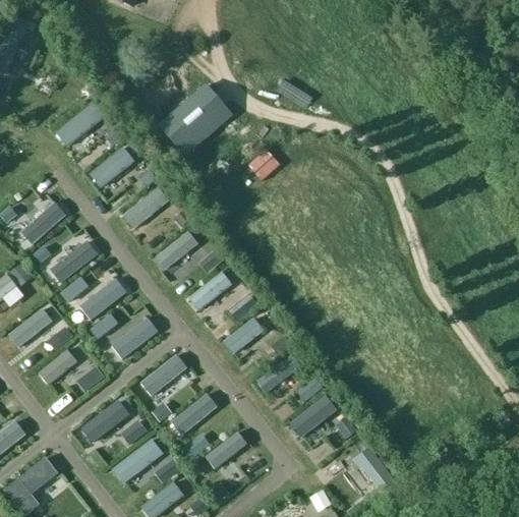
[(0,69),(13,72),(24,19),(2,14),(0,22),(0,69)]
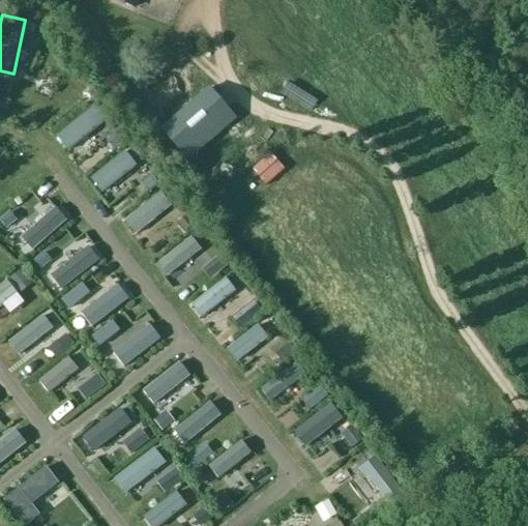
[(159,125),(185,155),(233,114),(207,84),(159,125)]
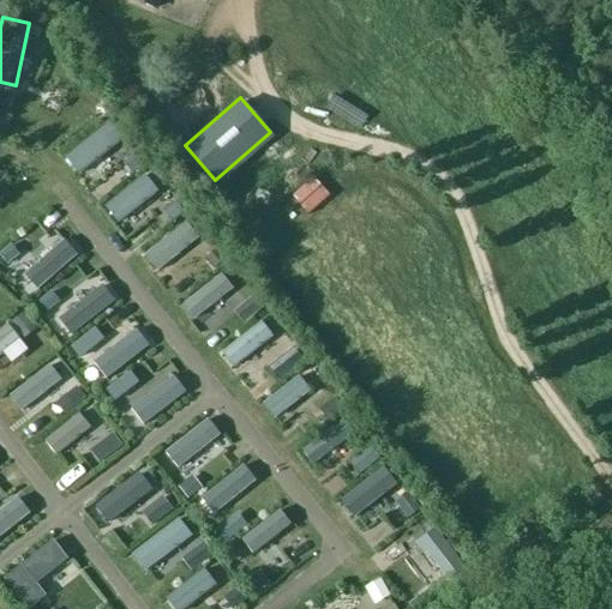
[(73,163),(123,140),(112,116),(63,139),(73,163)]
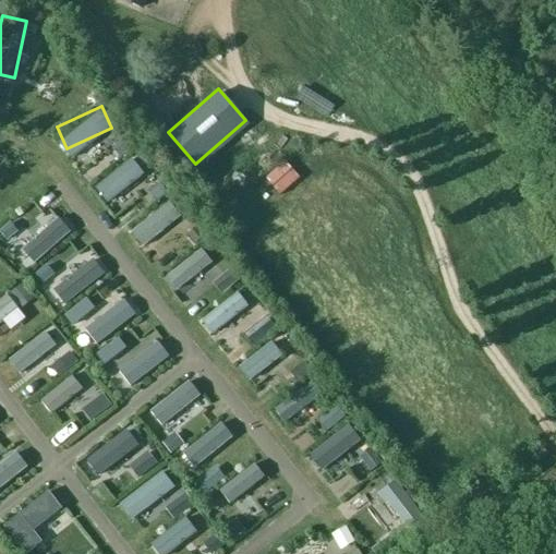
[(131,152),(92,179),(116,215),(148,192),(153,199),(162,192),(148,171),(145,172),(131,152)]
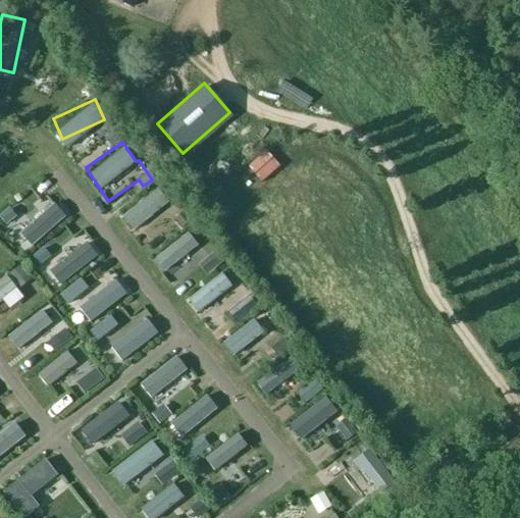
[(378,203),(386,196),(375,184),(367,191),(378,203)]
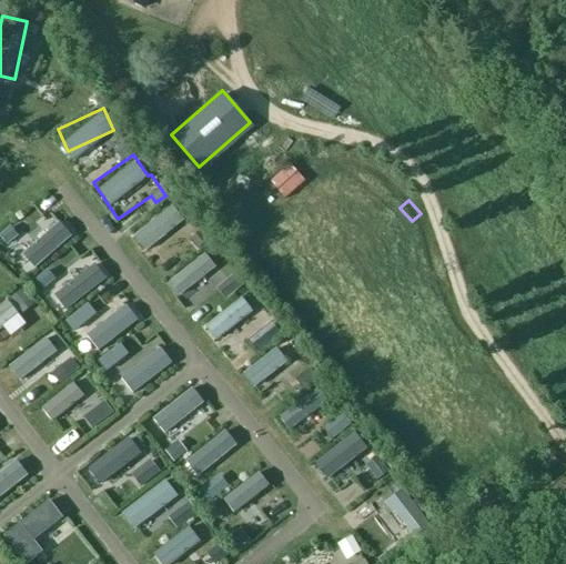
[(141,249),(187,223),(174,203),(129,229),(141,249)]
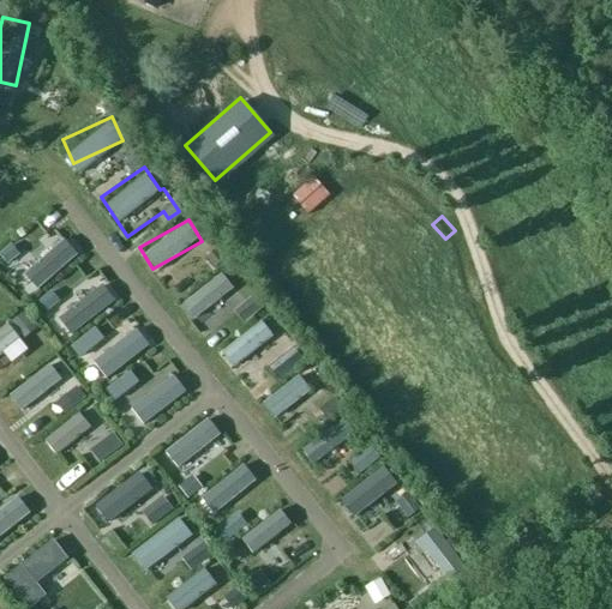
[(219,269),(180,305),(197,324),(237,288),(219,269)]
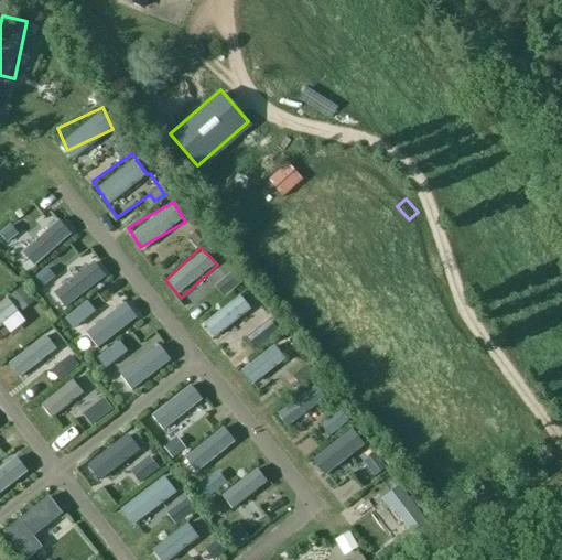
[(0,322),(33,305),(23,286),(0,297),(0,322)]
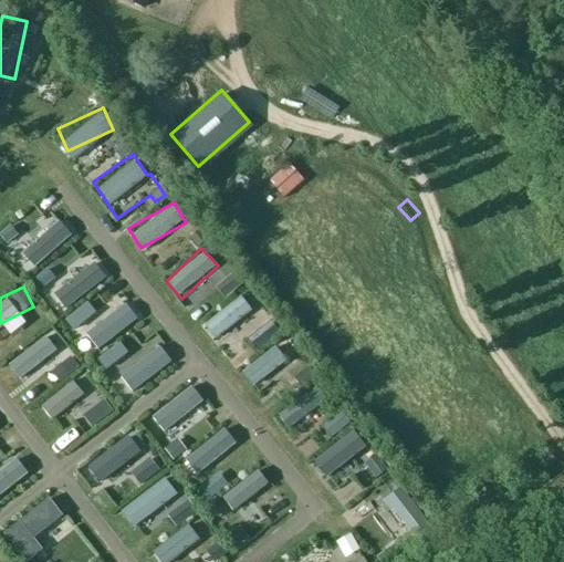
[(215,342),(256,314),(241,294),(200,322),(215,342)]
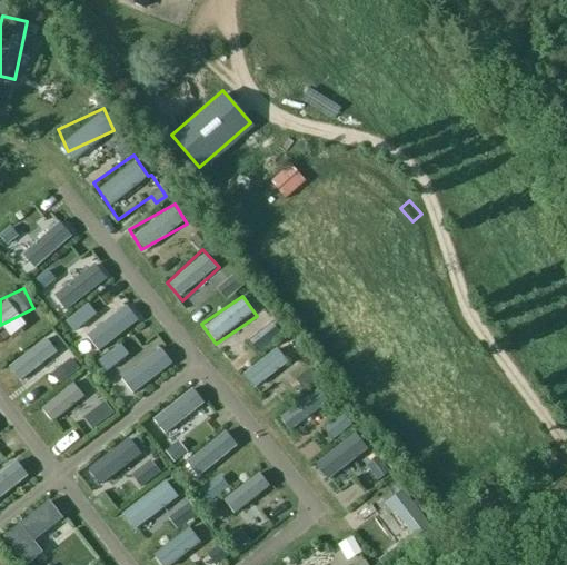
[(277,348),(240,372),(252,393),(289,369),(277,348)]
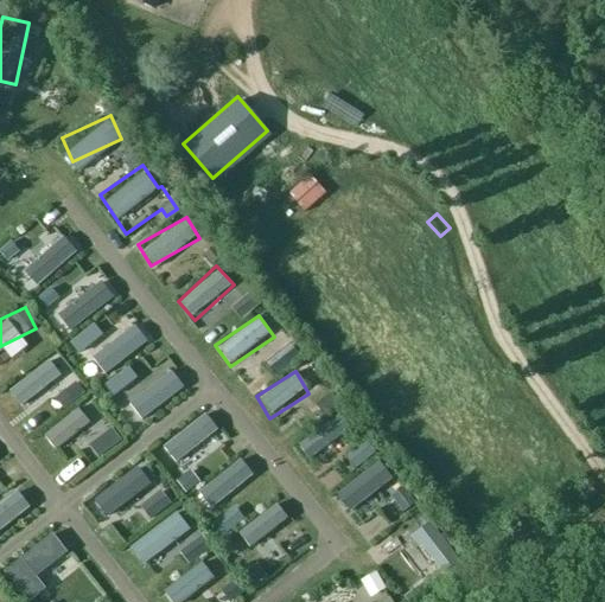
[(110,386),(128,410),(146,397),(127,373),(110,386)]
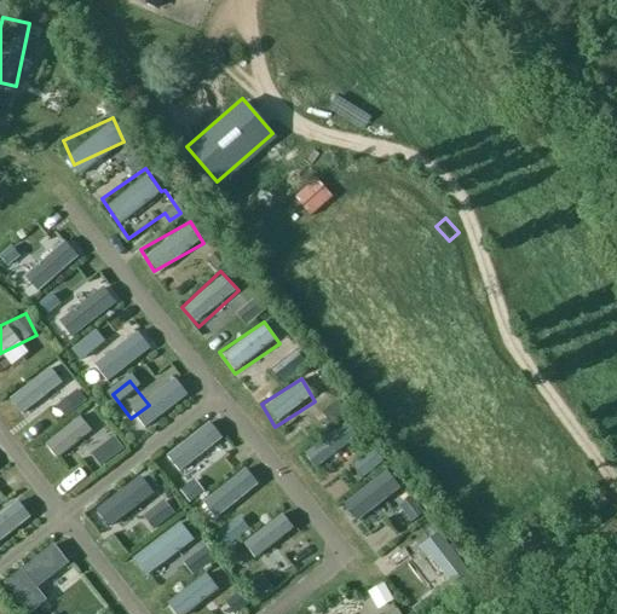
[(82,417),(76,410),(40,442),(59,463),(81,444),(102,465),(124,446),(91,410),(82,417)]
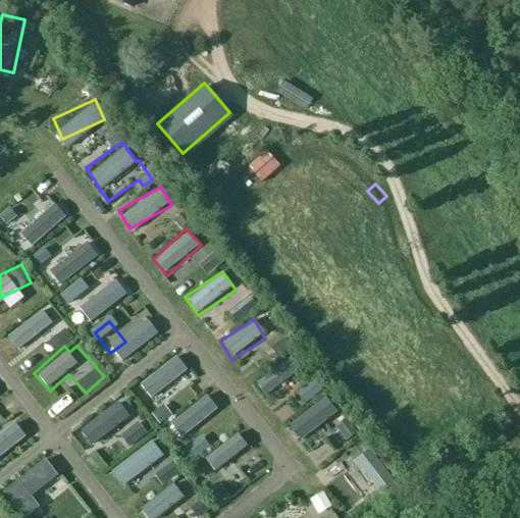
[(268,403),(302,371),(287,354),(252,385),(268,403)]
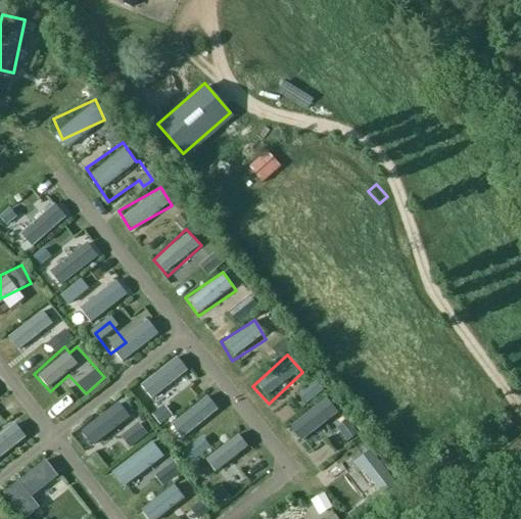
[(304,409),(323,394),(314,383),(296,397),(304,409)]
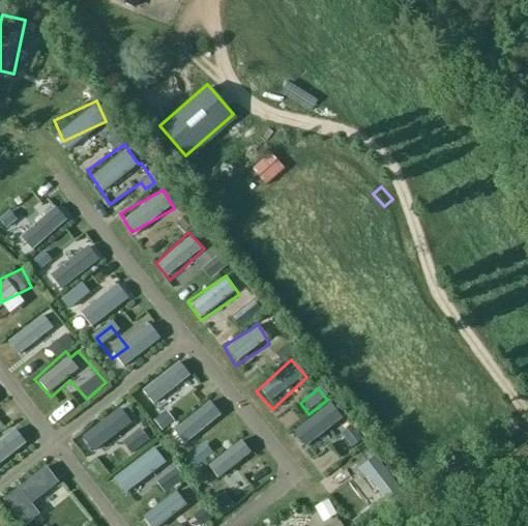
[(293,436),(310,454),(347,419),(330,402),(293,436)]
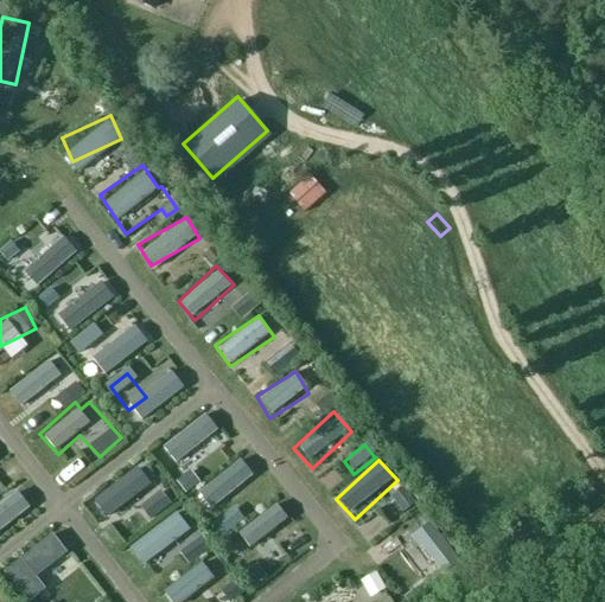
[(135,466),(91,501),(107,522),(152,486),(135,466)]
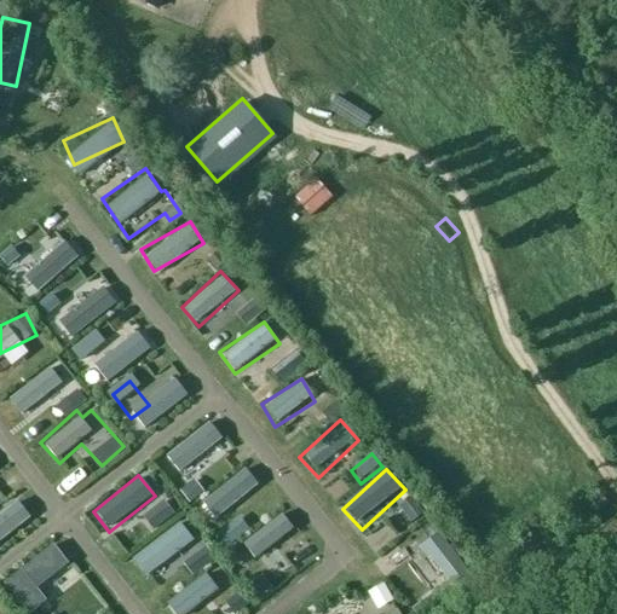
[(156,536),(178,520),(161,497),(139,513),(156,536)]
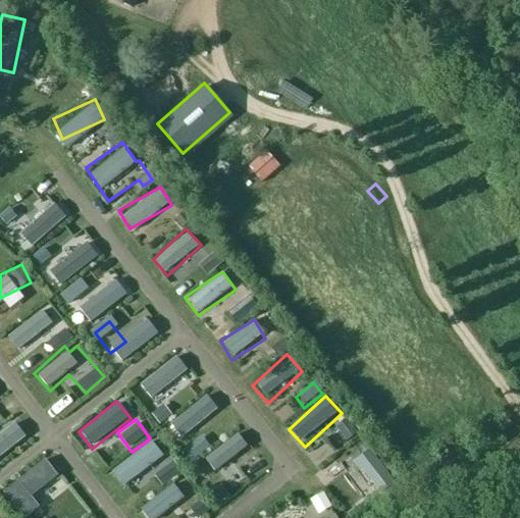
[(138,509),(143,517),(167,517),(187,505),(173,485),(138,509)]
